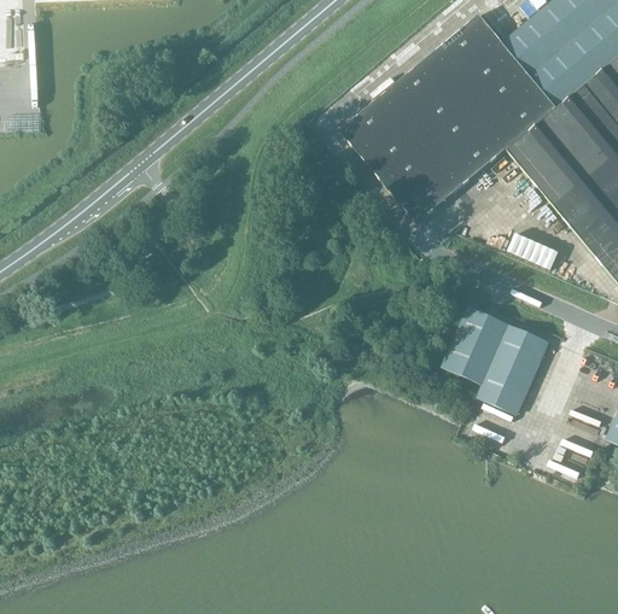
[(501,41),(479,15),(339,130),(363,158),(362,159),(417,223),(507,148),(617,281),(617,0),(553,0),(502,42),(501,41)]
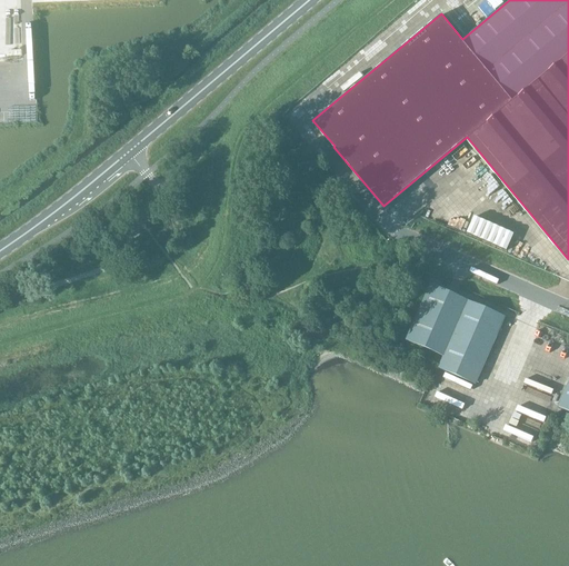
[(442,355),(438,366),(476,383),(505,315),(432,284),(408,339),(442,355)]
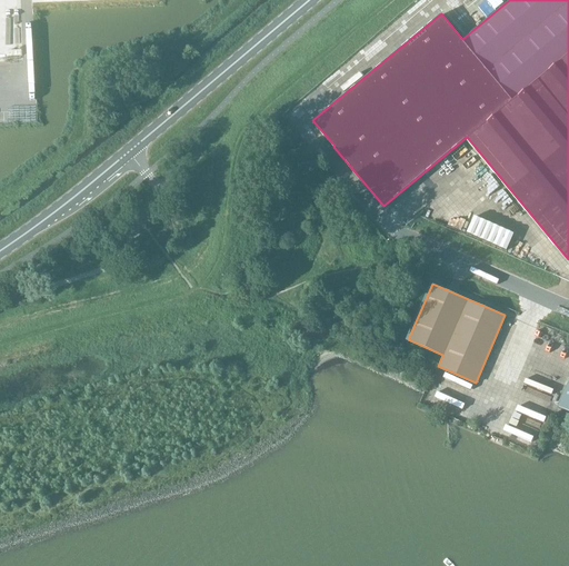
[(532,377),(540,380),(542,375),(535,371),(532,377)]
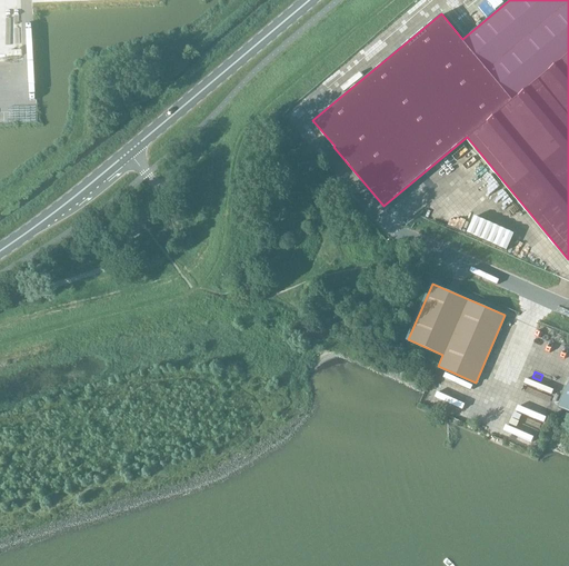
[(568,375),(557,404),(568,408),(568,375)]
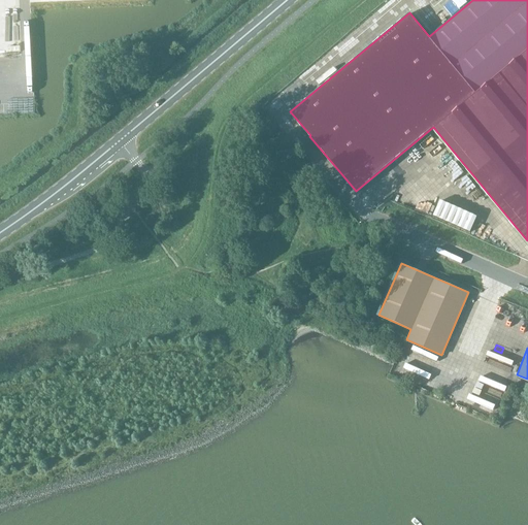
[(399,366),(397,371),(417,381),(419,375),(399,366)]
